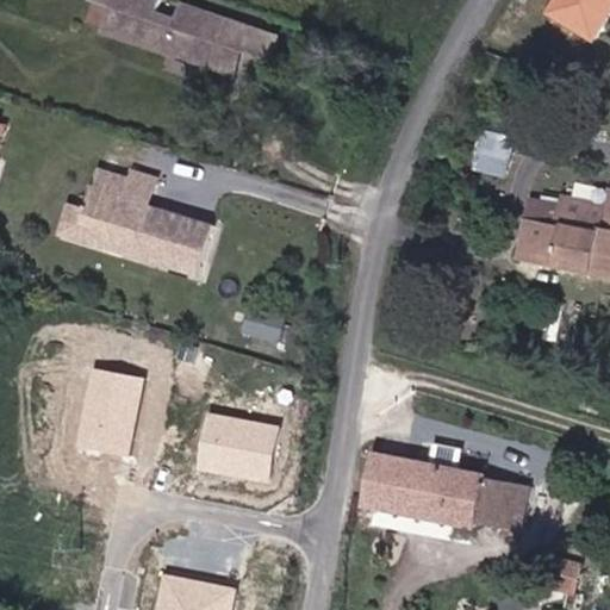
[(153,19),(142,39),(234,70),(243,49),(255,54),(266,31),(224,17),(217,31),(197,25),(204,10),(174,0),(135,0),(130,11),(153,19)]
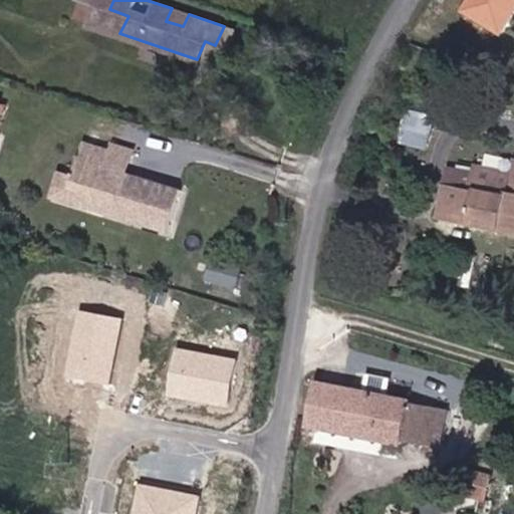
[(513,0),(463,0),(458,9),(500,34),(513,10),(513,0)]
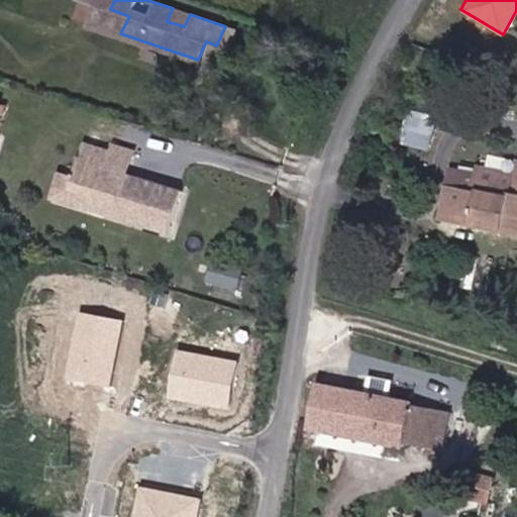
[(248,35),(225,26),(216,45),(240,54),(248,35)]
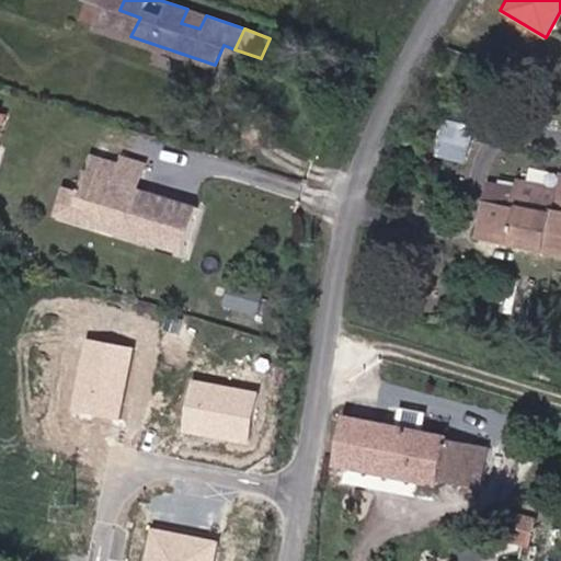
[(235,49),(224,45),(215,65),(226,69),(235,49)]
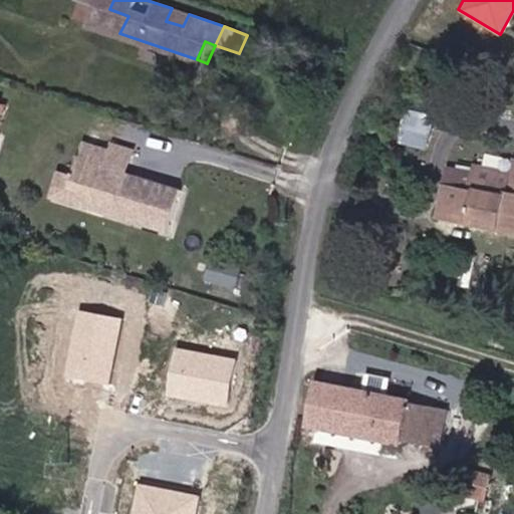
[(432,148),(440,117),(412,110),(405,141),(432,148)]
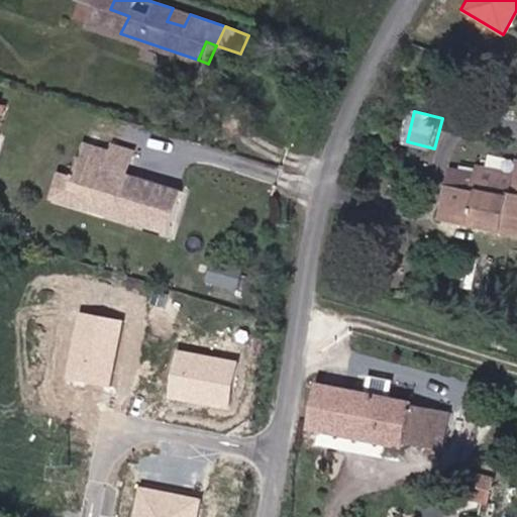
[(72,184),(96,192),(92,204),(171,231),(185,187),(123,169),(106,163),(111,145),(86,138),(75,174),(72,184)]
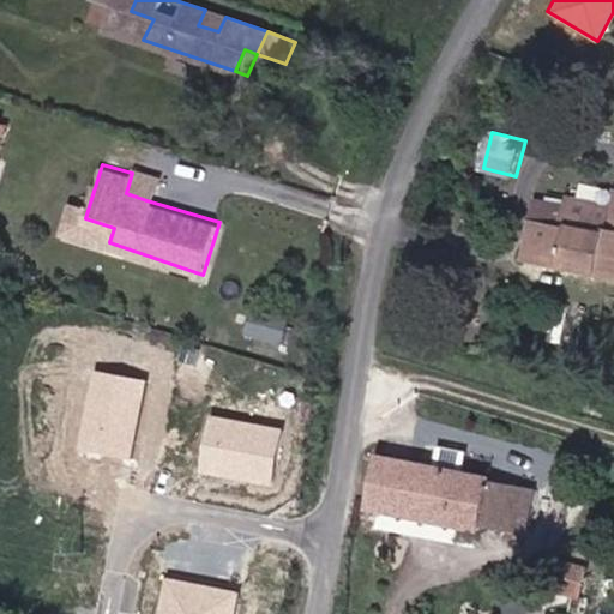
[(155,170),(134,164),(132,173),(126,193),(146,200),(155,170)]
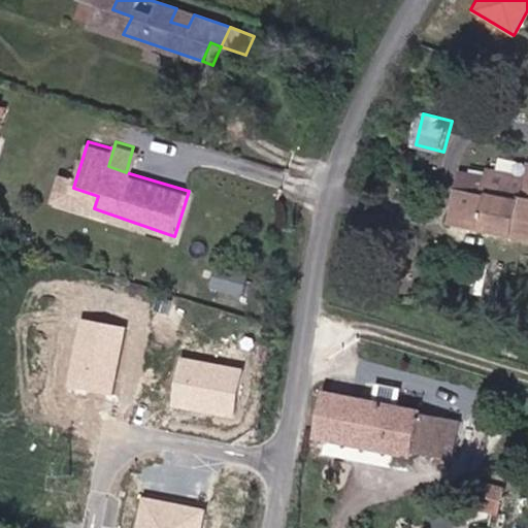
[(527,235),(527,173),(527,175),(491,168),(489,177),(465,172),(456,222),(527,235)]
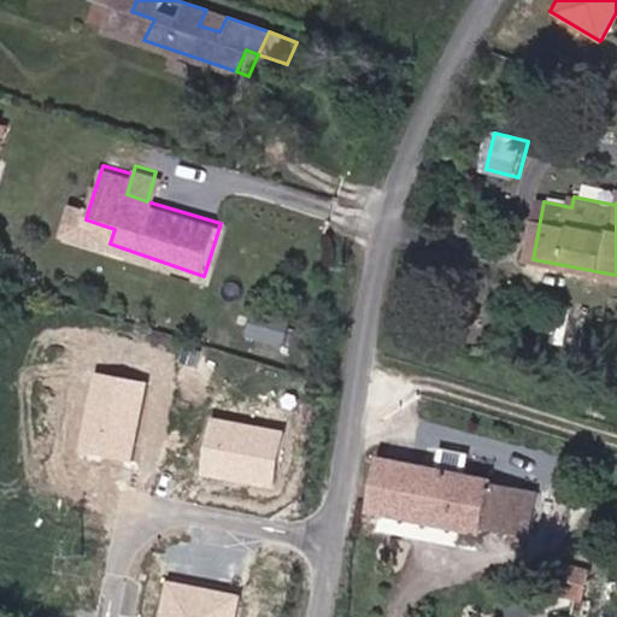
[(115,229),(86,219),(89,207),(74,203),(65,230),(110,244),(115,229)]
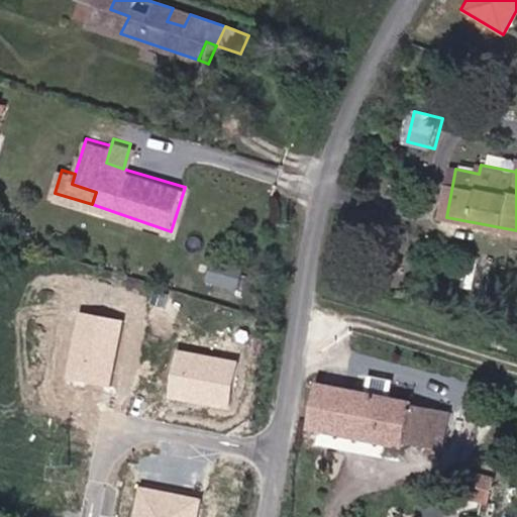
[(212,281),(246,288),(251,267),(217,259),(212,281)]
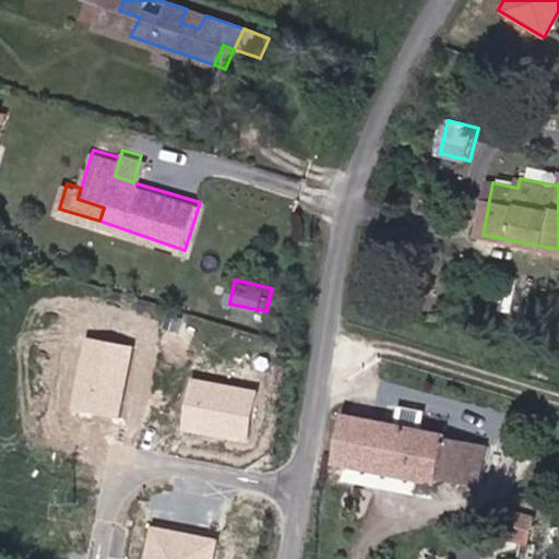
[(119,415),(132,348),(88,340),(76,407),(119,415)]
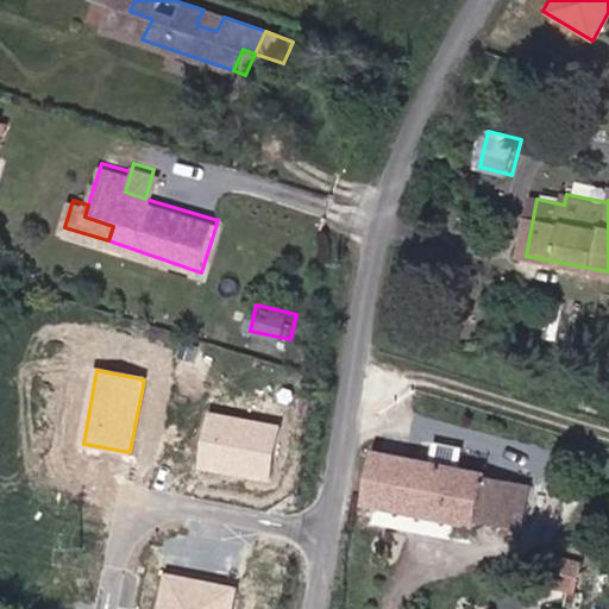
[(281,428),(207,413),(196,466),(270,481),(281,428)]
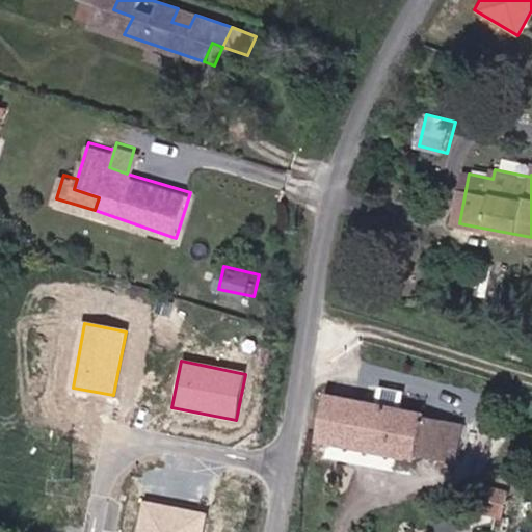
[(457,461),(464,423),(328,394),(319,441),(423,461),(424,455),(457,461)]
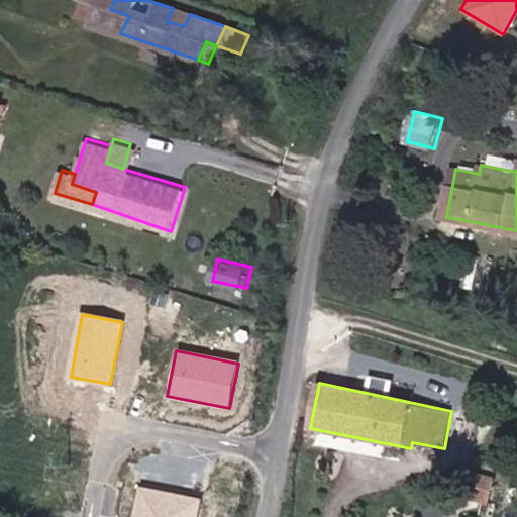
[(479,481),(466,480),(464,494),(478,496),(479,481)]
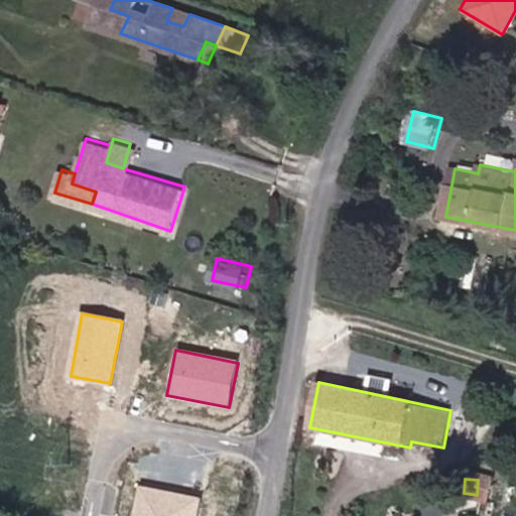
[(197,515),(200,498),(138,487),(133,515),(197,515)]
